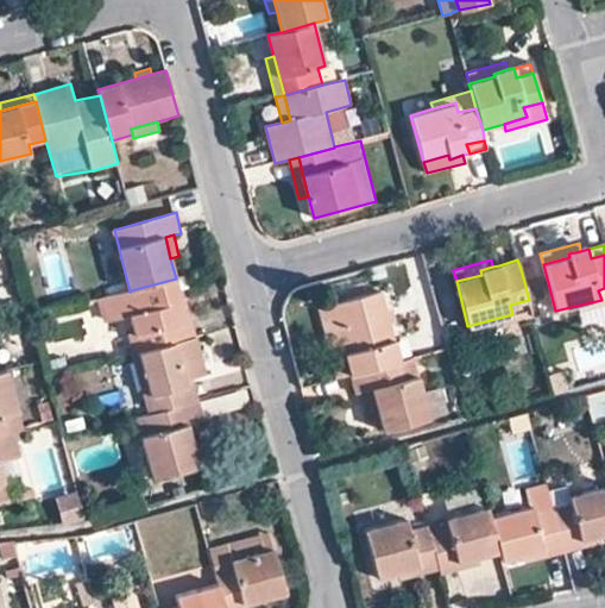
[(176,279),(131,290),(130,292),(88,302),(93,326),(131,315),(136,334),(151,331),(155,348),(197,337),(194,320),(186,321),(181,300),(176,279)]
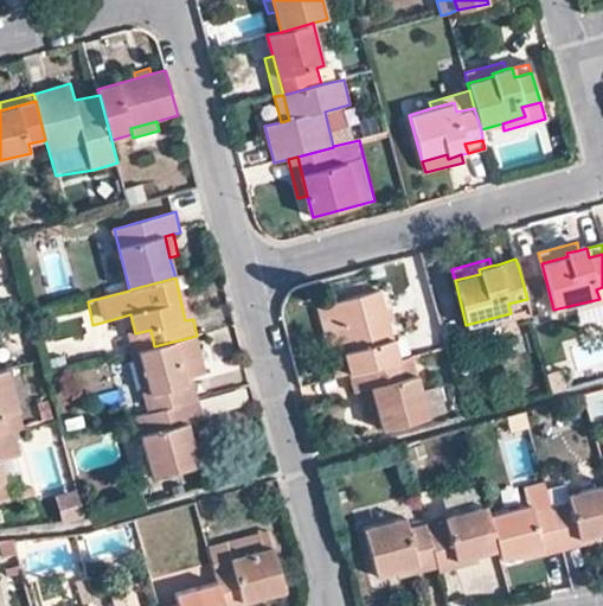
[(337,304),(342,325),(348,352),(344,353),(348,375),(350,375),(399,362),(390,326),(385,308),(380,291),(337,304)]
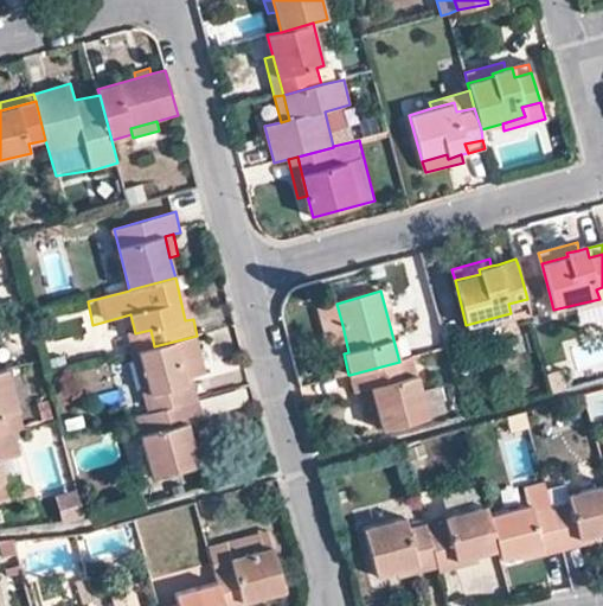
[(187,298),(180,299),(185,320),(193,319),(187,298)]
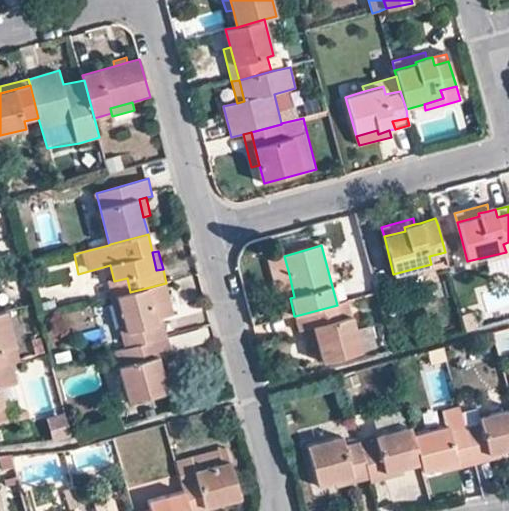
[(445,252),(429,256),(431,264),(412,269),(414,276),(449,267),(445,252)]
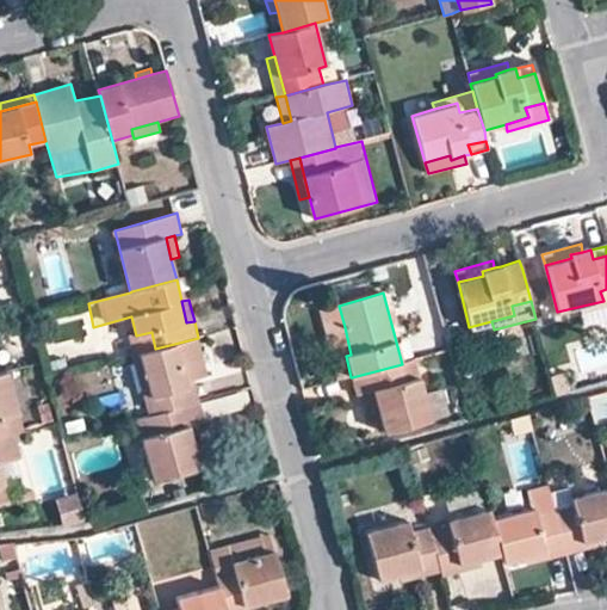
[(395,308),(388,310),(392,328),(398,326),(395,308)]
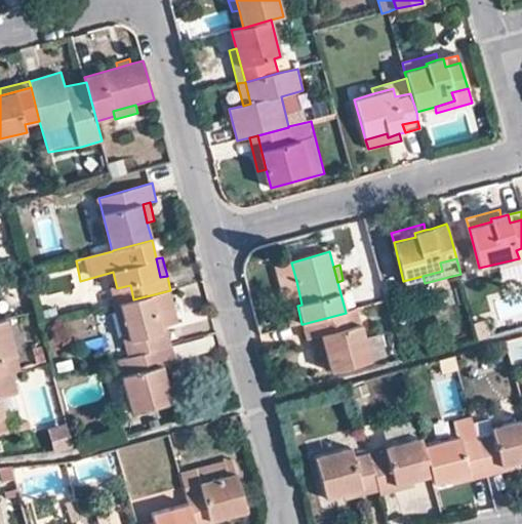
[(293,308),(297,306),(302,305),(296,281),(288,283),(293,308)]
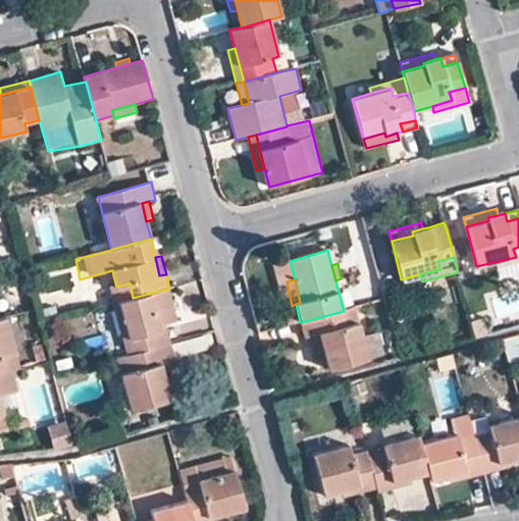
[(120,303),(133,298),(130,283),(116,287),(111,289),(115,305),(120,303)]
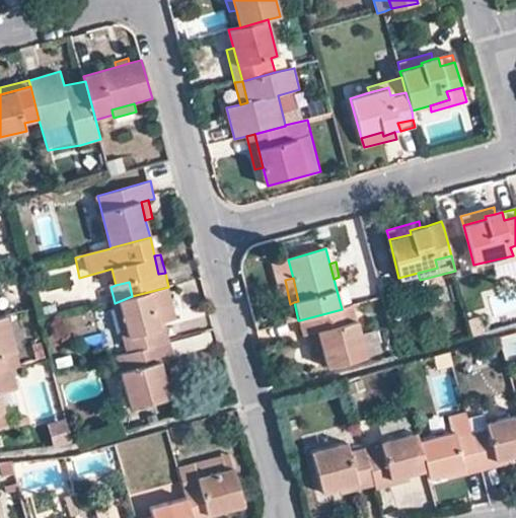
[(175,318),(168,287),(132,296),(120,301),(129,338),(122,341),(126,354),(163,345),(158,324),(166,321),(175,318)]
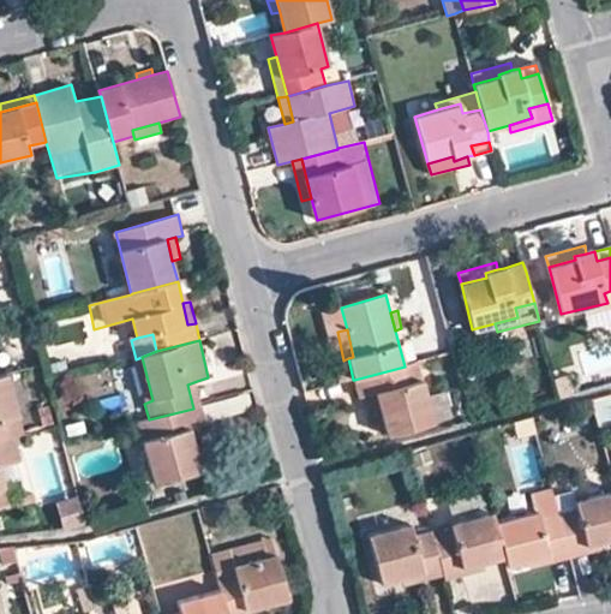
[(142,357),(136,359),(133,359),(144,404),(153,400),(142,357)]
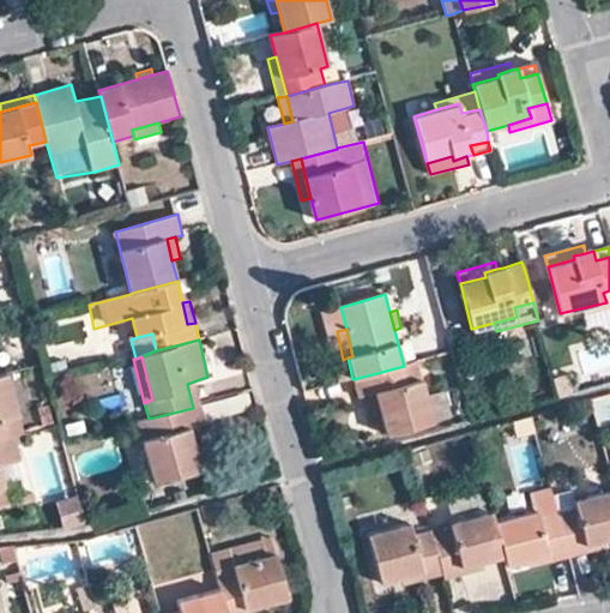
[(418,362),(404,366),(354,379),(352,379),(357,397),(367,395),(375,392),(381,415),(386,436),(452,418),(446,395),(428,400),(418,362)]
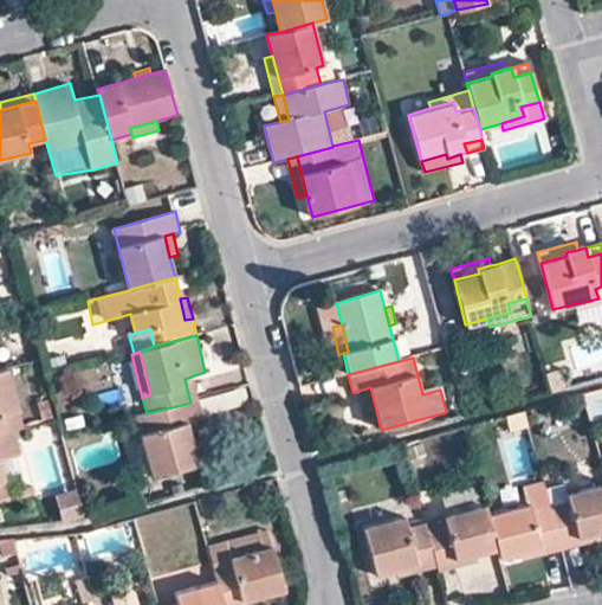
[(8,369),(0,371),(0,435),(15,430),(11,411),(19,410),(8,369)]
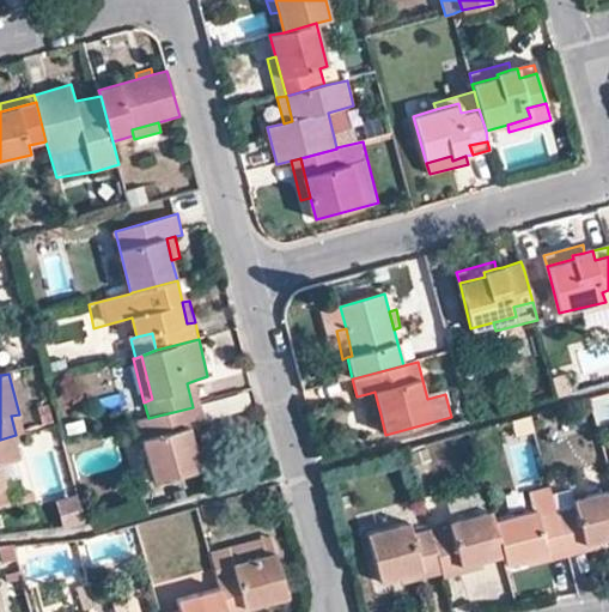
[(567,376),(553,379),(558,397),(572,393),(567,376)]
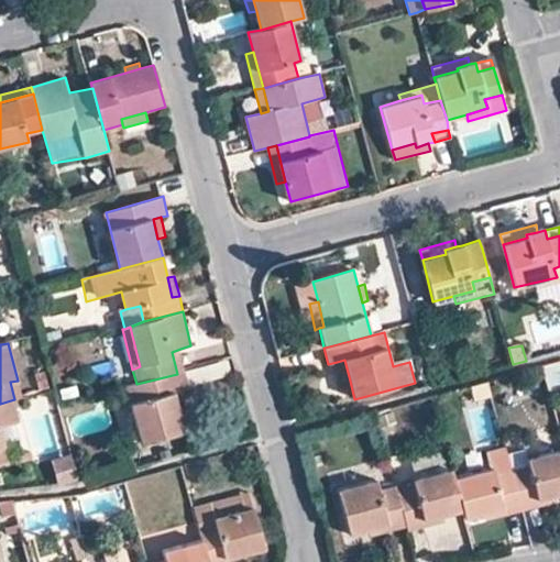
[(186,372),(180,349),(172,352),(177,374),(186,372)]
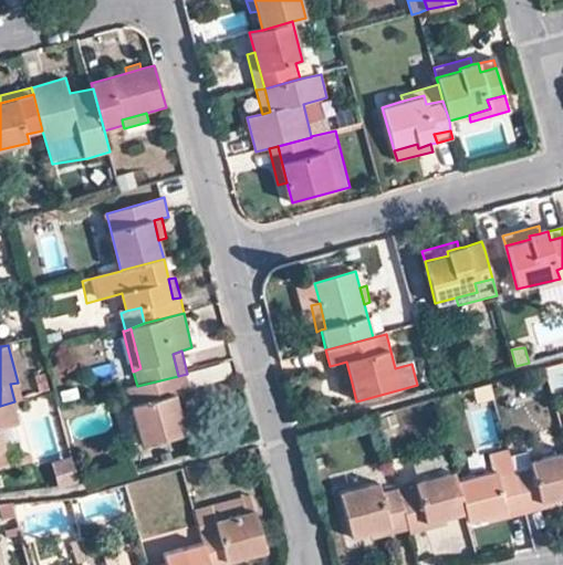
[(343,385),(352,383),(346,362),(339,364),(343,385)]
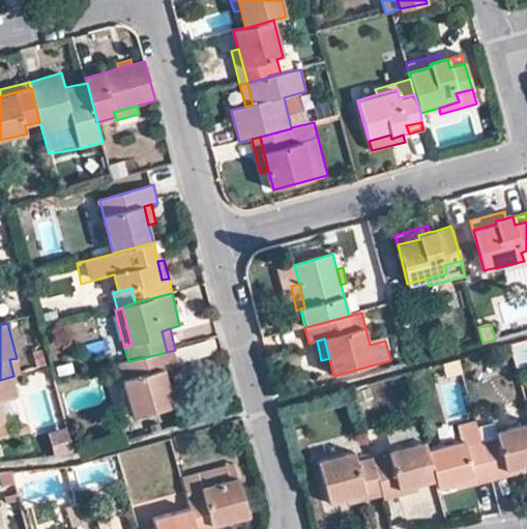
[(175,350),(167,352),(128,361),(118,364),(134,417),(174,406),(169,388),(165,369),(171,366),(177,365),(175,350)]
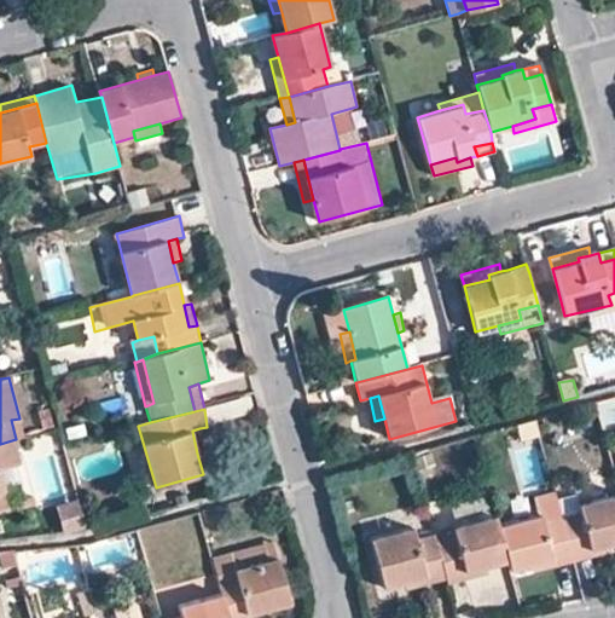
[(537,421),(516,426),(521,440),(541,437),(537,421)]
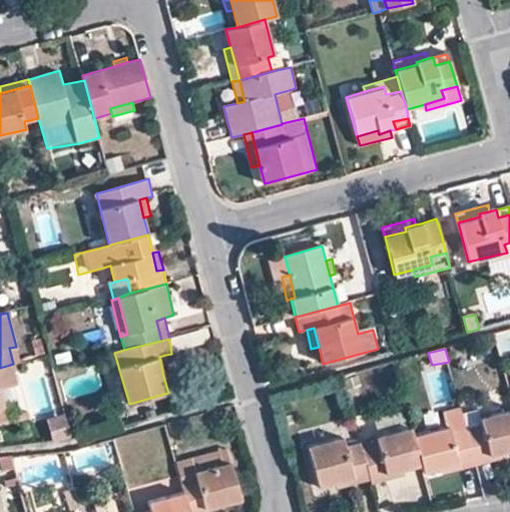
[(170,374),(165,355),(159,357),(163,376),(170,374)]
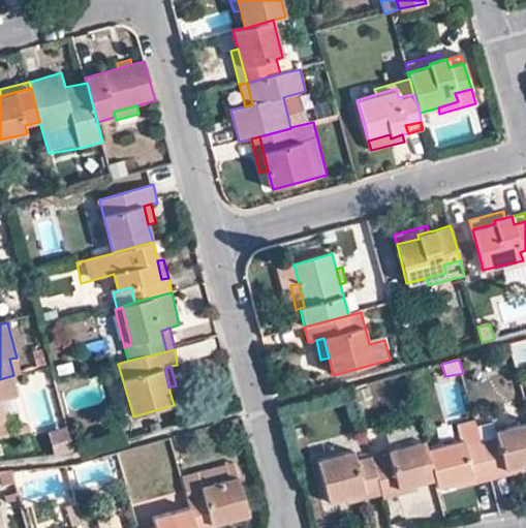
[(13,375),(0,379),(0,436),(9,435),(2,402),(19,397),(13,375)]
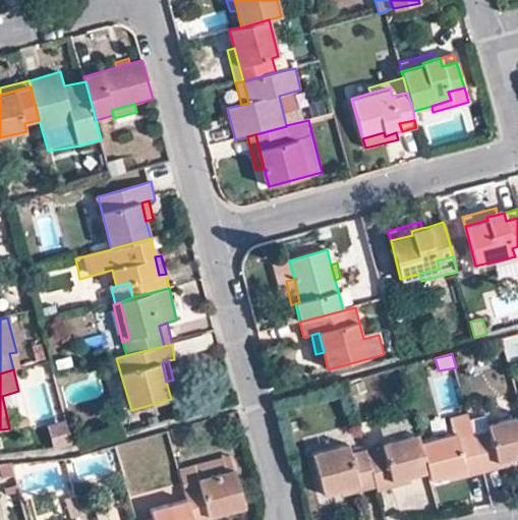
[(472,402),(480,432),(491,430),(488,423),(482,400),(472,402)]
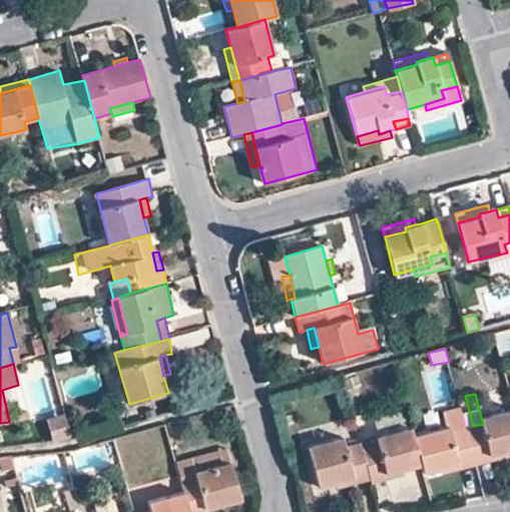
[(475,460),(466,428),(461,408),(443,412),(446,427),(413,435),(421,466),(423,473),(441,469),(475,460)]
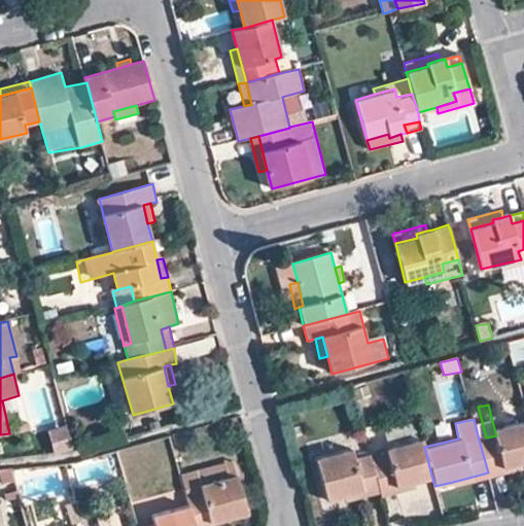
[(523,421),(494,428),(496,435),(486,437),(479,440),(488,472),(523,463),(523,421)]
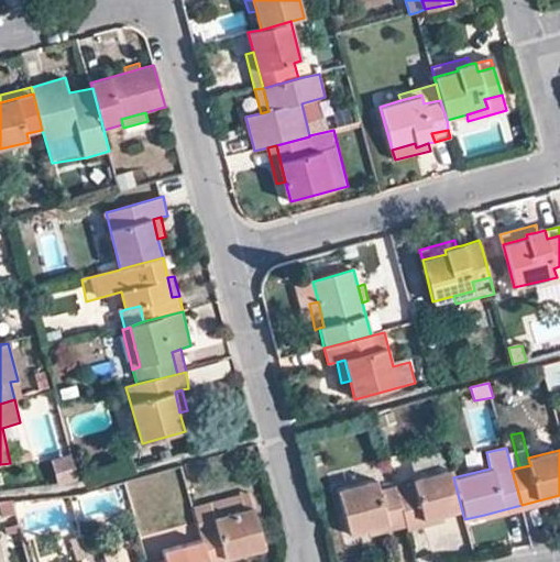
[(63,487),(83,483),(77,458),(57,462),(63,487)]
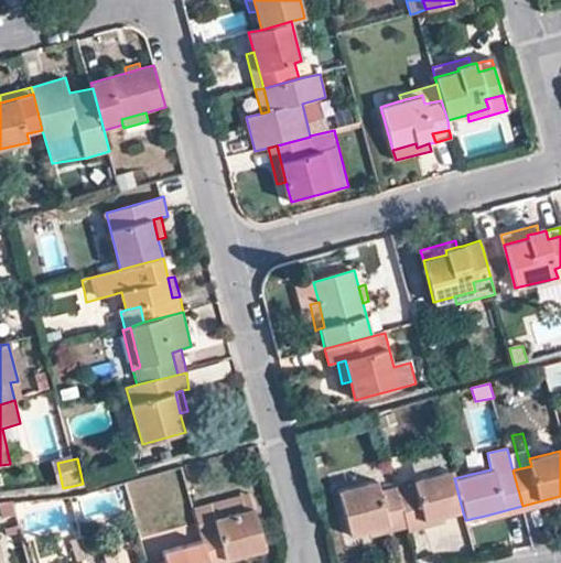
[(454,478),(453,472),(413,480),(414,487),(398,491),(407,523),(407,527),(444,517),(463,512),(454,478)]
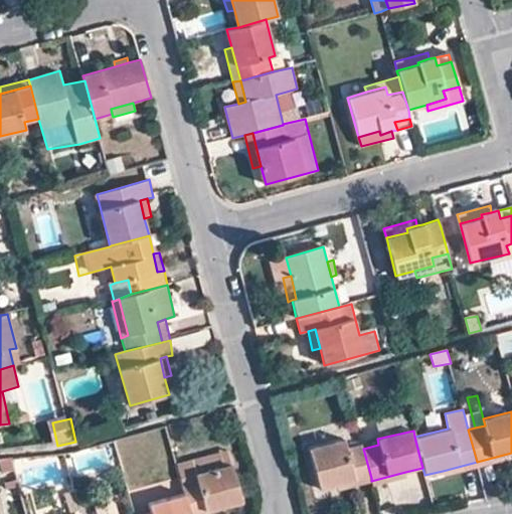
[(371,478),(363,449),(362,445),(347,449),(344,439),(309,448),(319,491),(338,486),(371,478)]
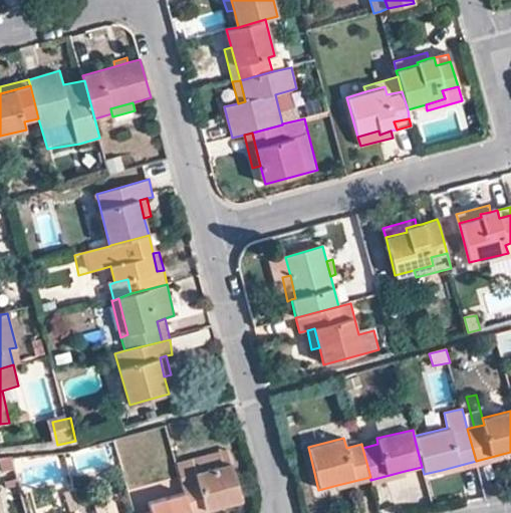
[(510,452),(476,461),(477,468),(510,460),(510,452)]
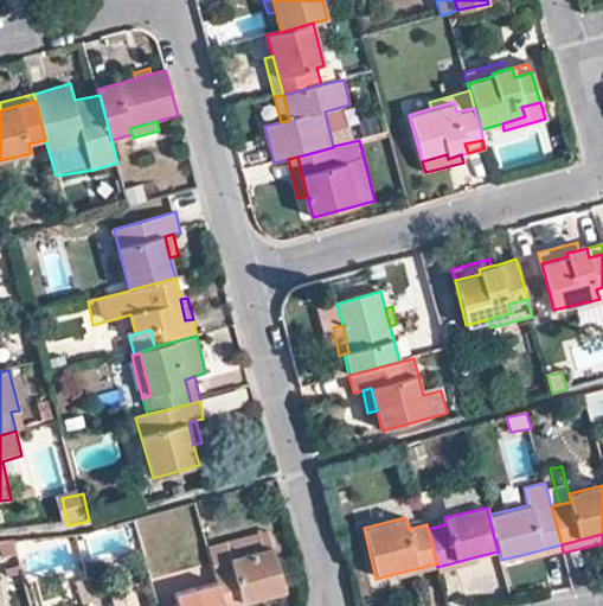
[(524,562),(563,553),(562,544),(521,555),(524,562)]
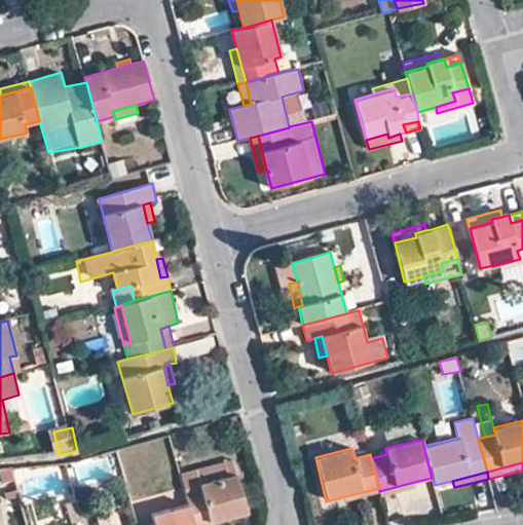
[(202,491),(185,495),(188,507),(193,524),(198,524),(228,518),(247,513),(237,476),(201,484),(202,491)]
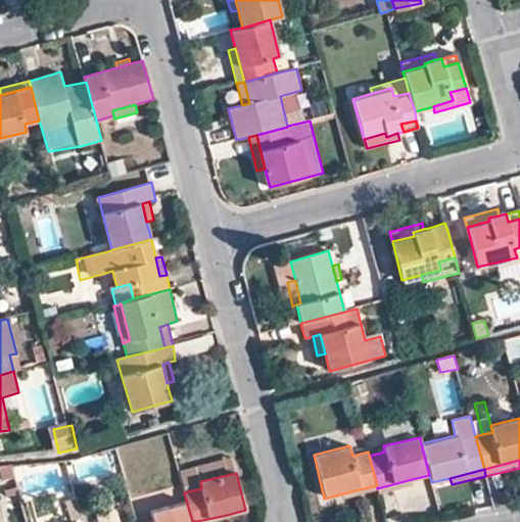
[(414,485),(412,479),(377,488),(378,491),(379,494),(414,485)]
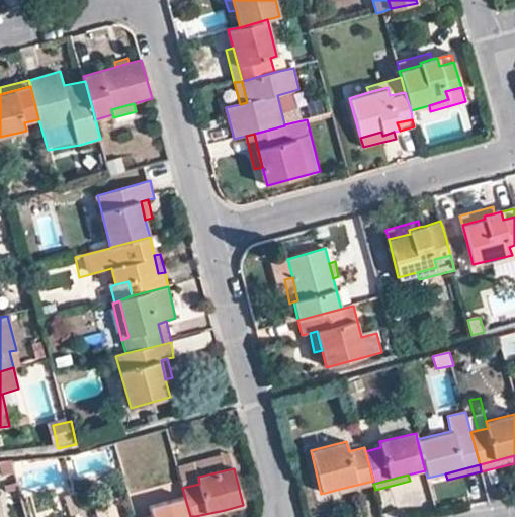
[(374,487),(373,484),(373,481),(340,489),(341,495),(374,487)]
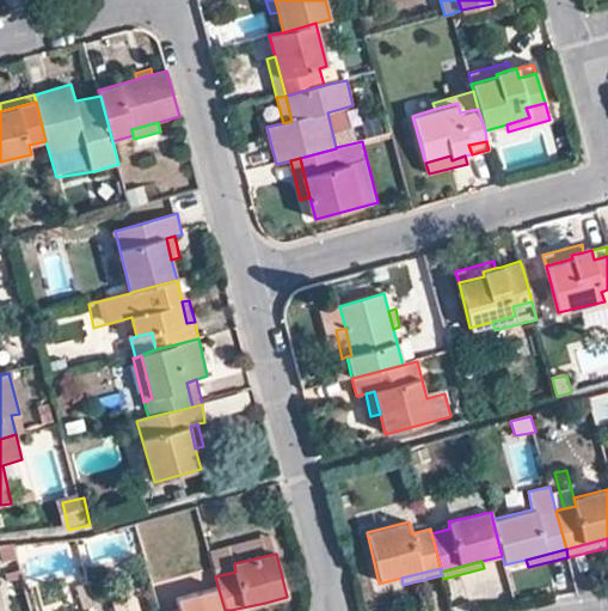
[(225,610),(219,590),(176,600),(179,610),(225,610)]
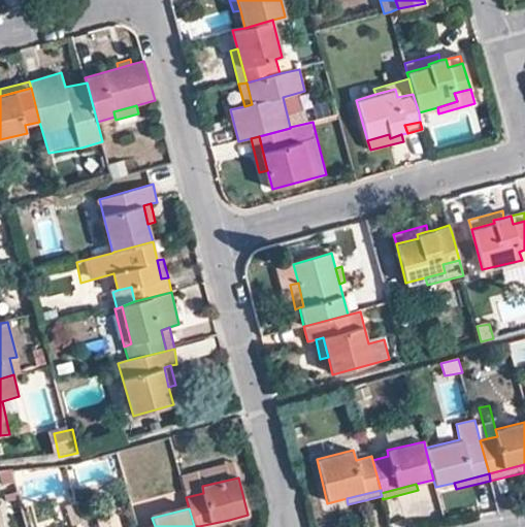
[(98,522),(99,526),(120,526),(118,517),(110,512),(102,514),(98,522)]
